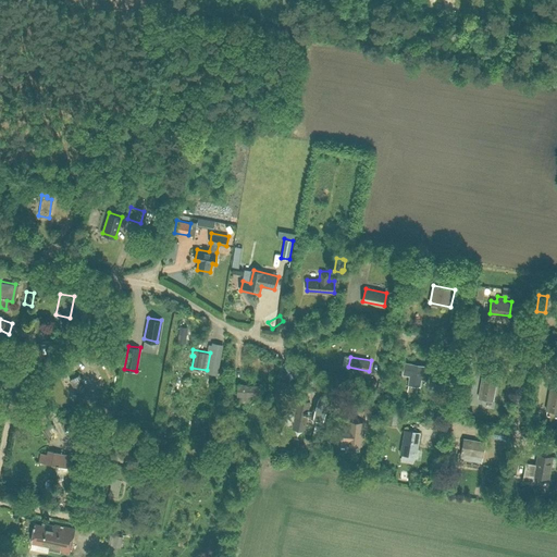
[(410,374),(409,383),(420,385),(421,379),(428,380),(430,367),(405,362),(404,373),(410,374)]
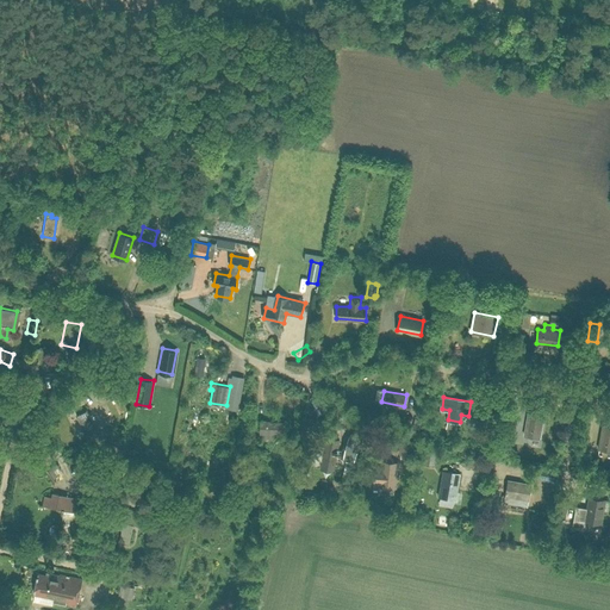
[(86,435),(97,430),(86,409),(75,414),(86,435)]
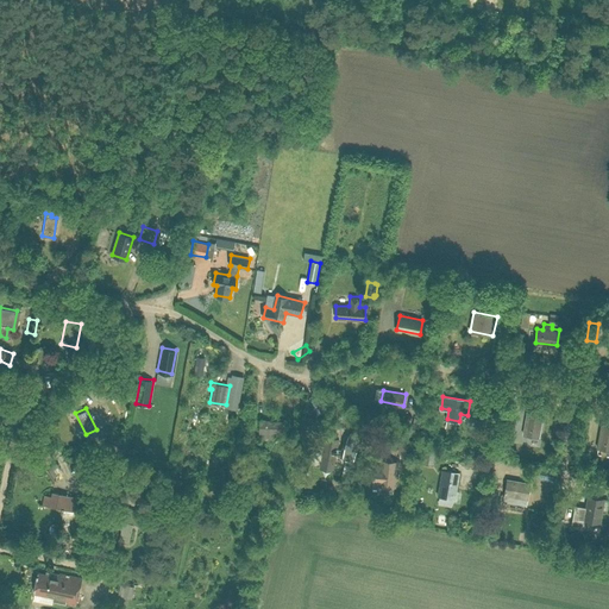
[(507,409),(504,424),(514,426),(516,412),(507,409)]
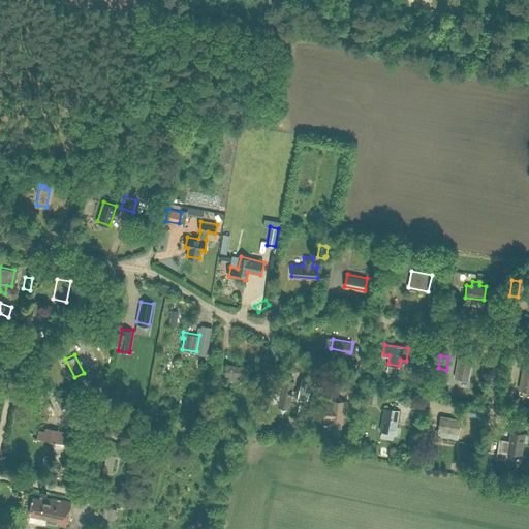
[(459,358),(455,377),(468,379),(471,360),(459,358)]
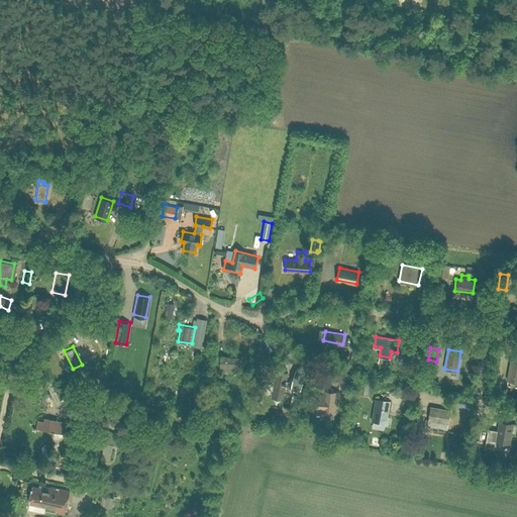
[(219,366),(239,367),(240,357),(220,356),(219,366)]
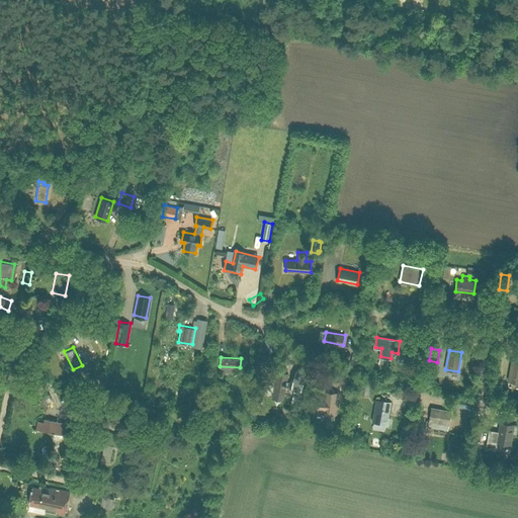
[(517,382),(517,362),(512,361),(508,380),(517,382)]
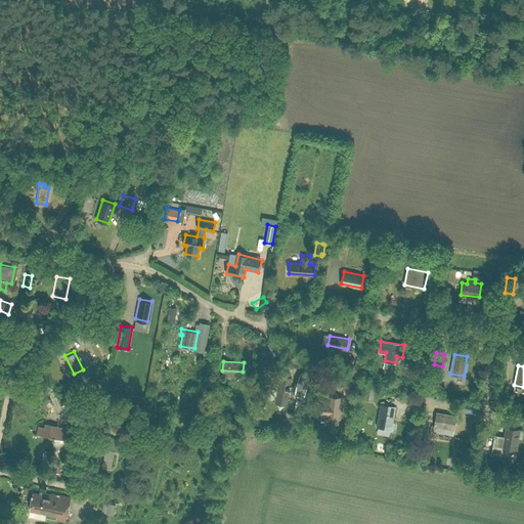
[(303,381),(313,383),(315,370),(305,369),(303,381)]
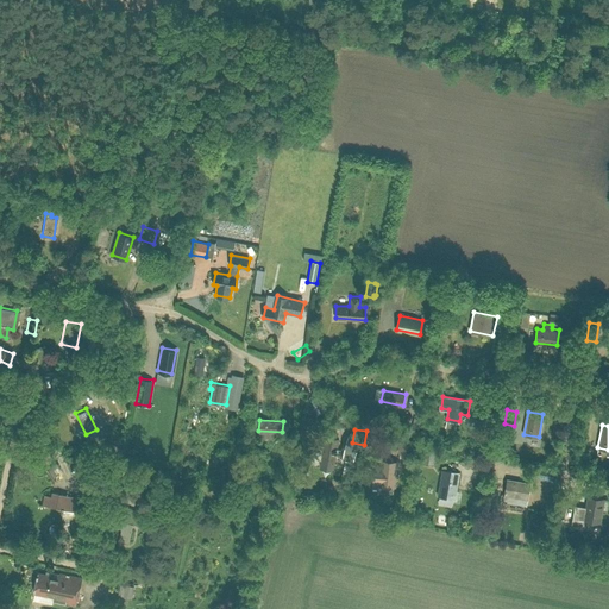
[(313,460),(315,459),(315,460),(316,460),(318,460),(319,460),(319,459),(320,459),(320,458),(321,458),(320,468),(334,470),(336,463),(334,463),(337,453),(340,454),(341,449),(337,449),(339,439),(324,437),(322,446),(324,446),(322,454),(321,454),(321,453),(320,452),(320,451),(319,451),(318,450),(316,450),(315,450),(314,450),(313,450),(312,451),(312,452),(311,452),(311,453),(311,454),(309,454),(309,456),(311,457),(311,458),(312,459),(313,460)]
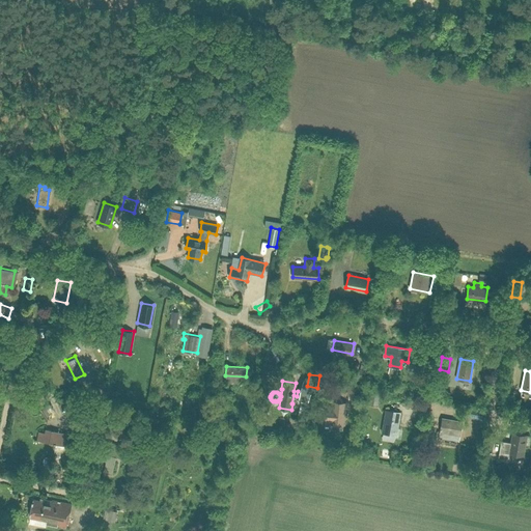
[(346,395),(359,396),(360,383),(348,382),(346,395)]
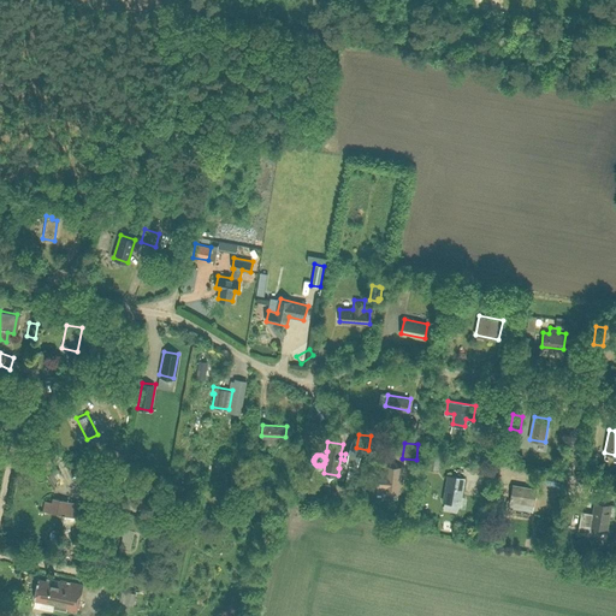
[(426,468),(439,469),(442,455),(428,452),(426,468)]
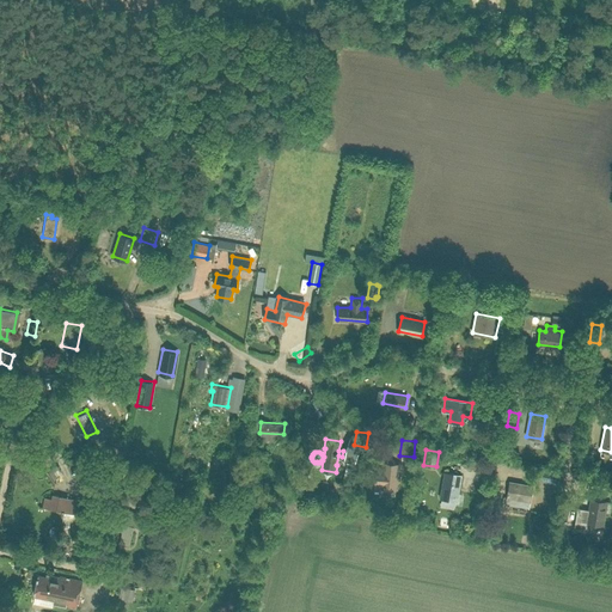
[(246,469),(259,471),(261,457),(248,454),(246,469)]
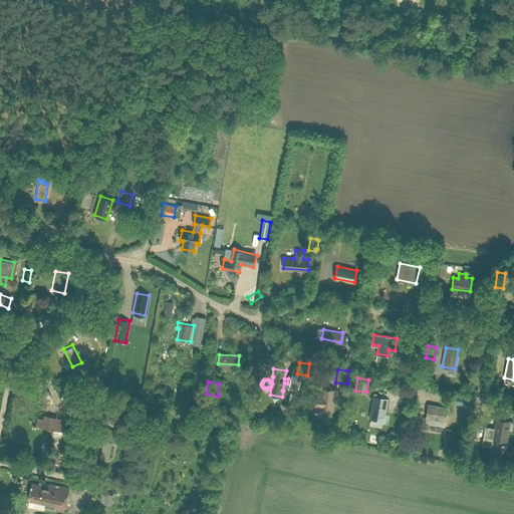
[(332,410),(334,390),(322,389),(321,395),(316,395),(316,407),(321,407),(320,409),(332,410)]
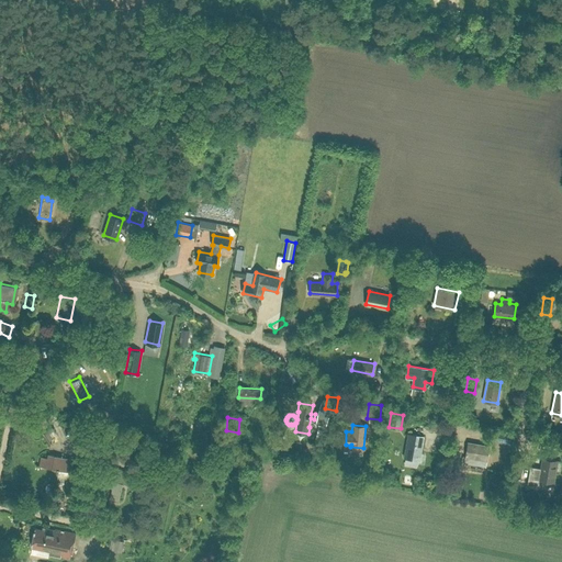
[(68,426),(66,437),(91,441),(92,435),(89,435),(90,430),(68,426)]
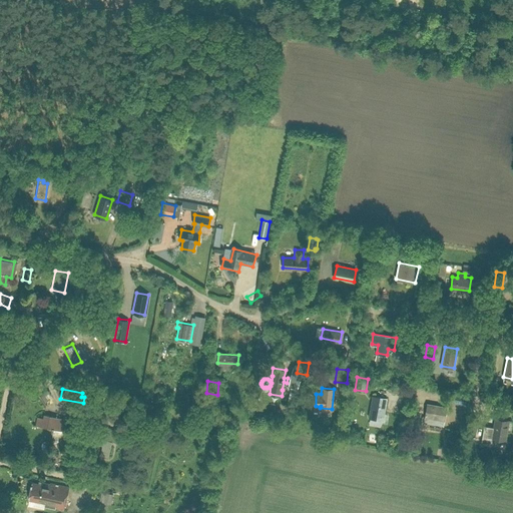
[(43,393),(38,397),(44,405),(47,403),(46,401),(48,400),(43,393)]
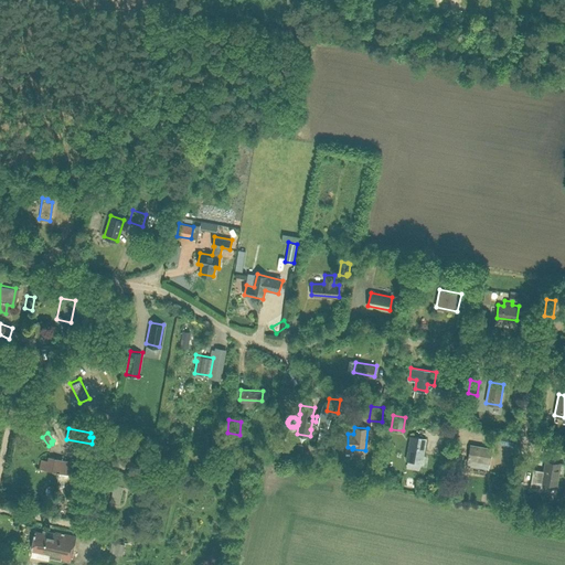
[(422,459),(426,437),(409,435),(405,457),(422,459)]
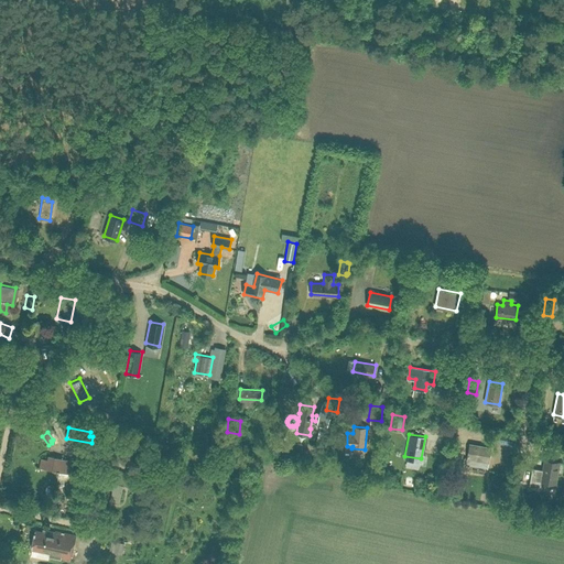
[(90,452),(101,454),(105,438),(94,436),(90,452)]
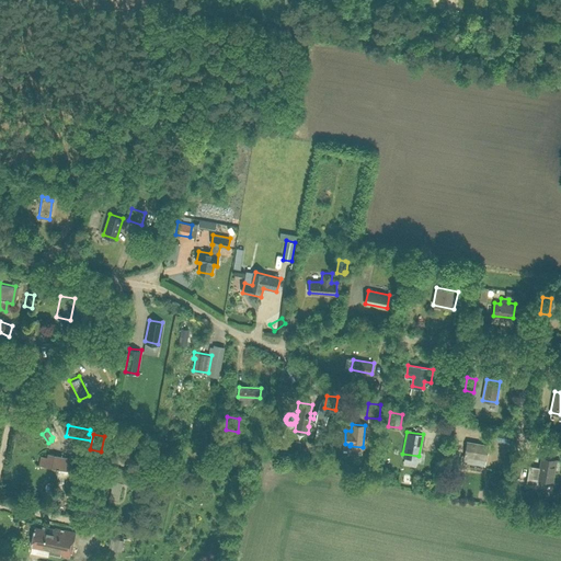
[(488,445),(467,442),(464,461),(484,465),(488,445)]
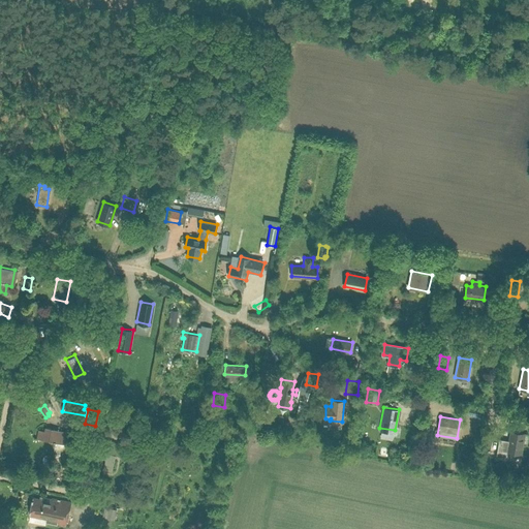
[(43,430),(38,429),(36,438),(66,444),(68,432),(44,427),(43,430)]
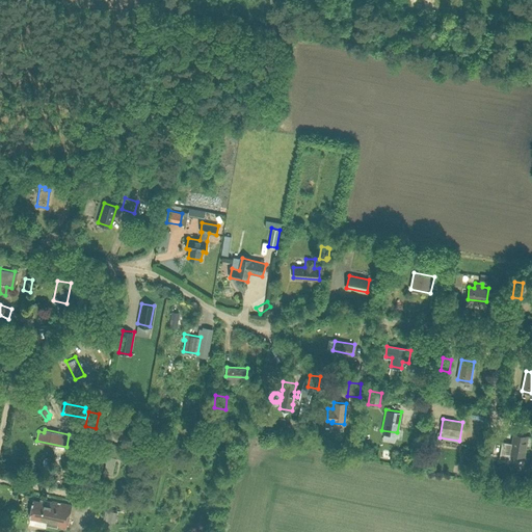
[(493,452),(496,433),(487,432),(484,451),(493,452)]
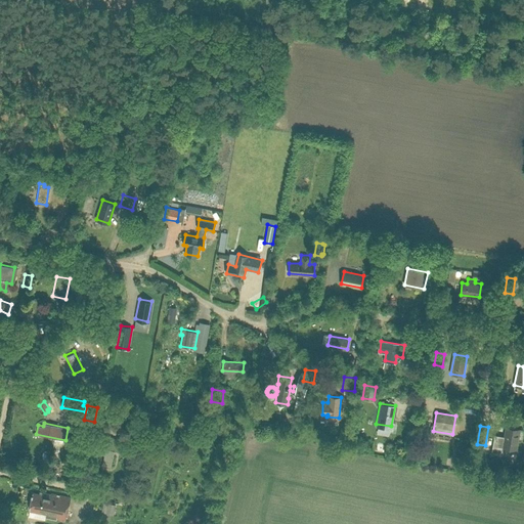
[(523,430),(520,429),(520,428),(507,426),(503,446),(516,449),(518,438),(521,438),(523,437),(523,431),(523,430)]
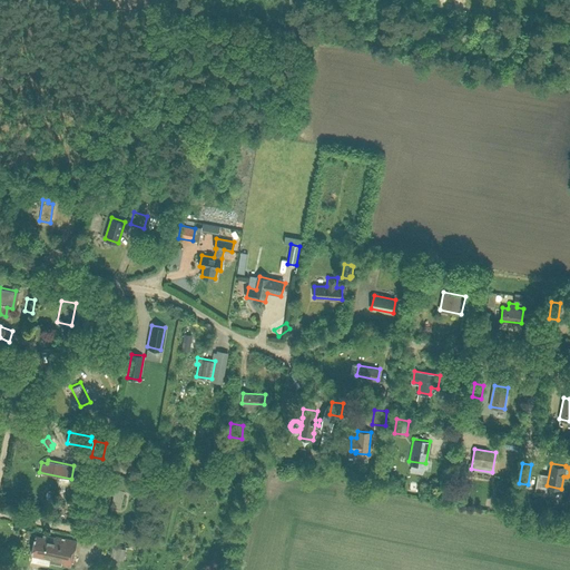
[(111,507),(120,508),(125,490),(131,491),(135,478),(127,477),(127,478),(123,477),(124,475),(114,473),(109,493),(114,494),(111,507)]
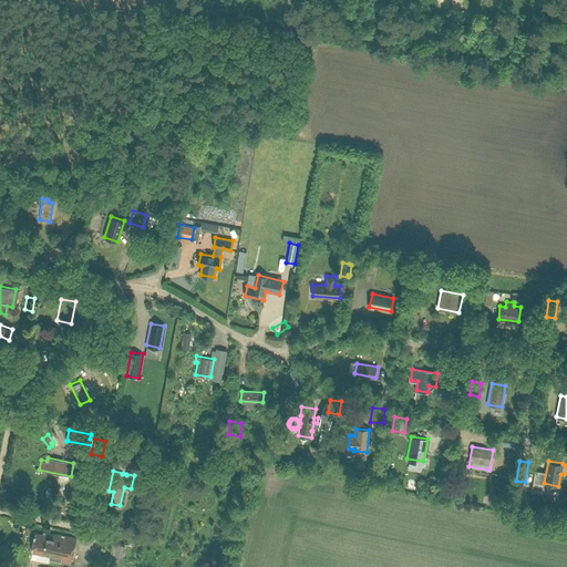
[(76,538),(55,534),(54,534),(48,533),(48,535),(35,533),(31,552),(50,556),(49,558),(61,560),(61,559),(63,560),(63,562),(71,563),(75,544),(76,538)]
